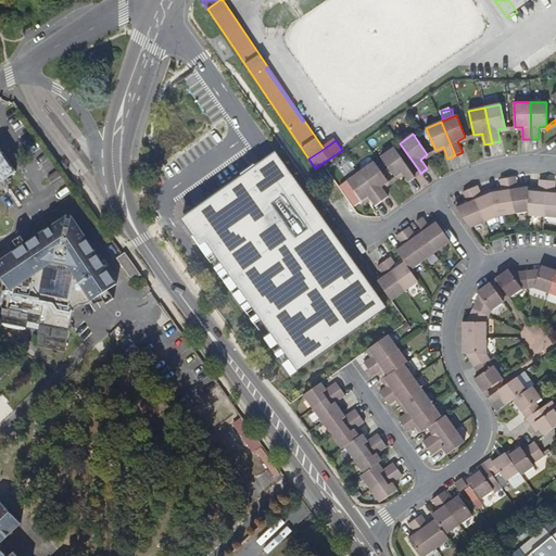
[(414,175),(394,148),(380,156),(395,177),(402,173),(404,175),(408,182),(415,177),(414,175)]
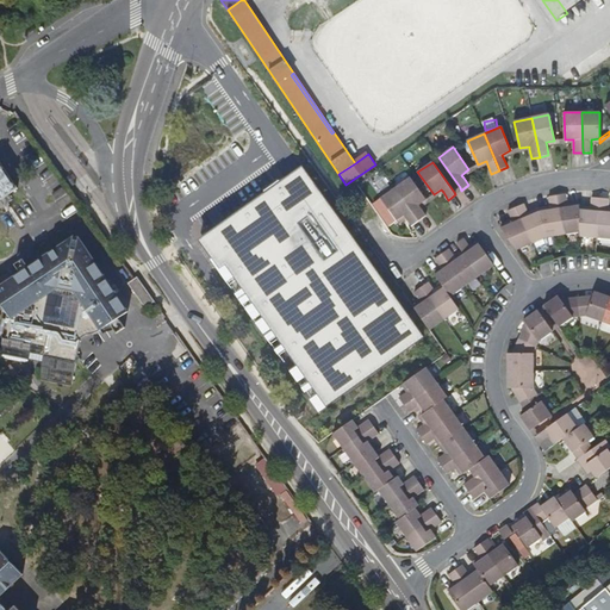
[(16,190),(0,165),(0,199),(6,195),(16,190)]
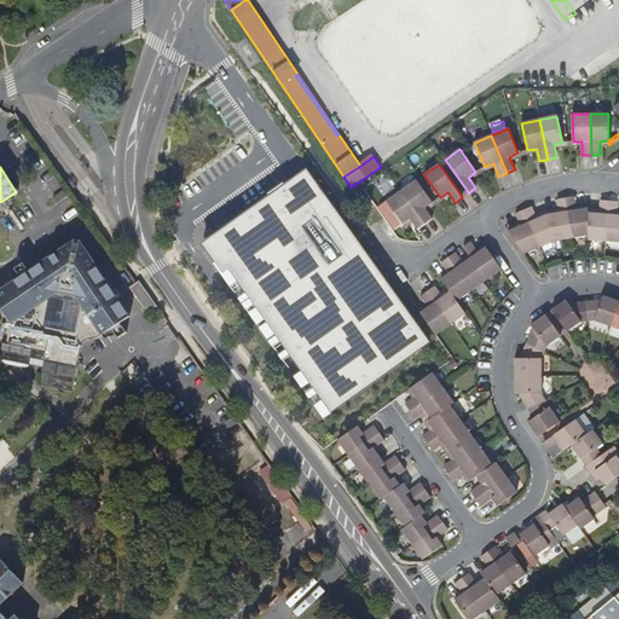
[(429,341),(358,241),(305,167),(202,241),(333,409),(429,341)]
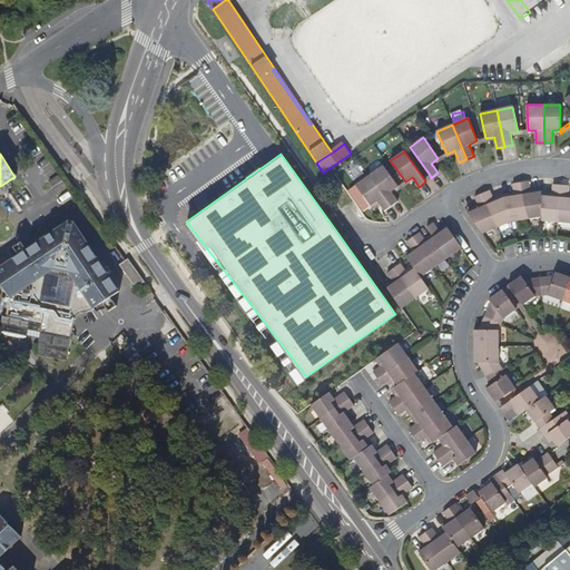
[(433,166),(443,158),(442,156),(438,158),(431,164),(433,166)]
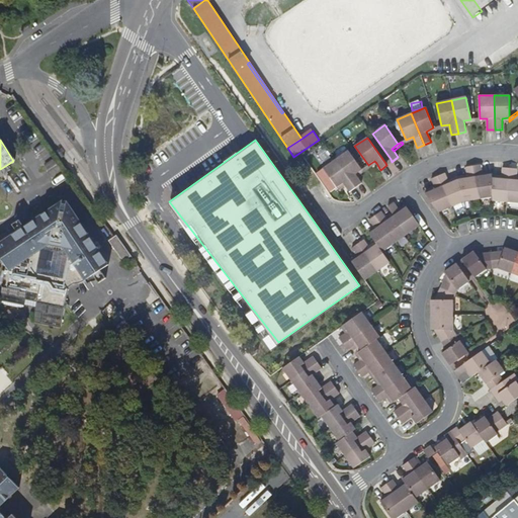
[(361,170),(348,151),(336,160),(356,187),(362,183),(357,177),(356,174),(361,170)]
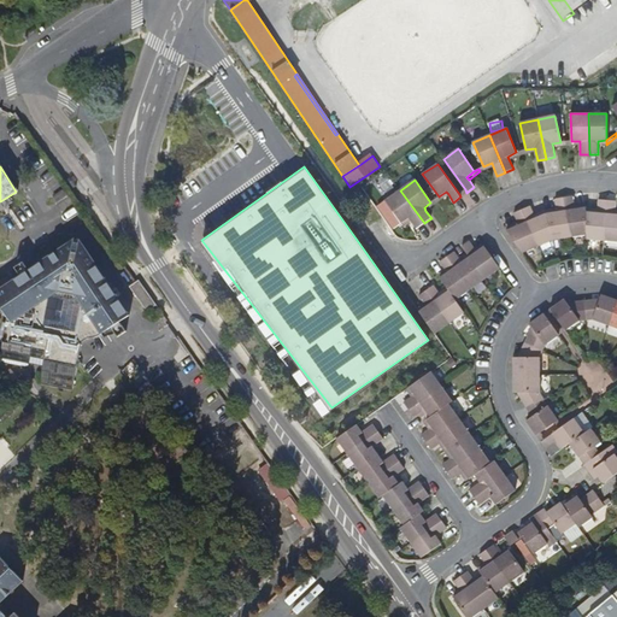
[(424,223),(400,191),(386,200),(401,223),(409,218),(411,221),(416,229),(424,223)]
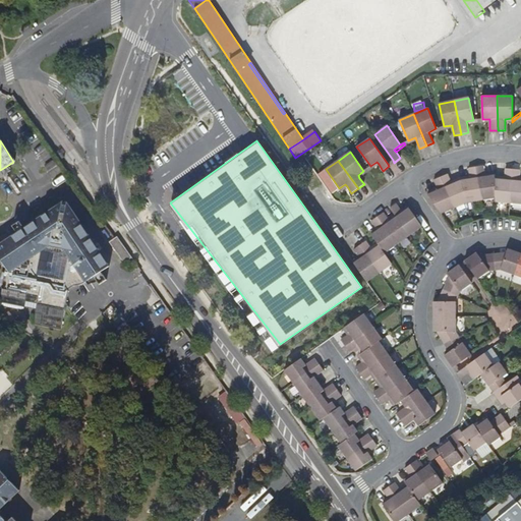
[(369,171),(379,164),(377,162),(370,166),(367,168),(369,171)]
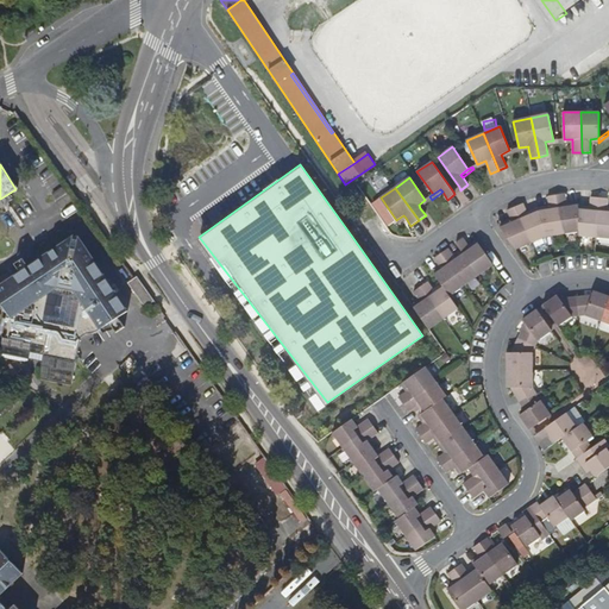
[(578,209),(578,205),(567,207),(566,203),(565,194),(557,195),(563,234),(579,232),(578,209)]
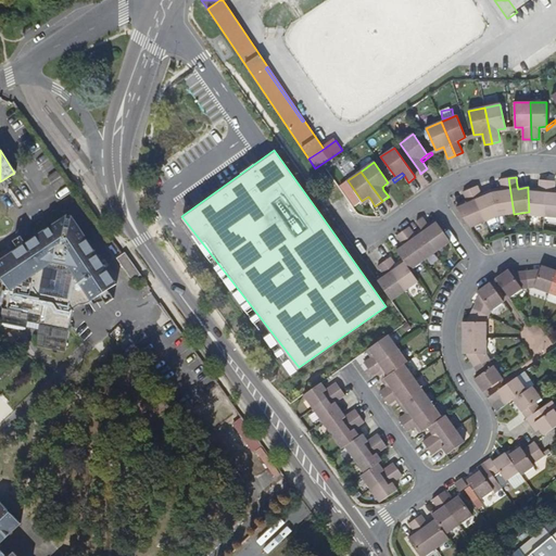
[(0,188),(9,182),(5,178),(0,181),(0,188)]
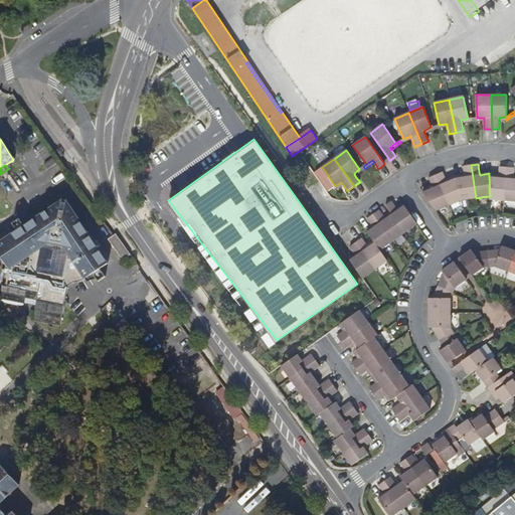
[(476,198),(471,165),(464,166),(465,174),(465,177),(456,179),(462,200),(476,198)]
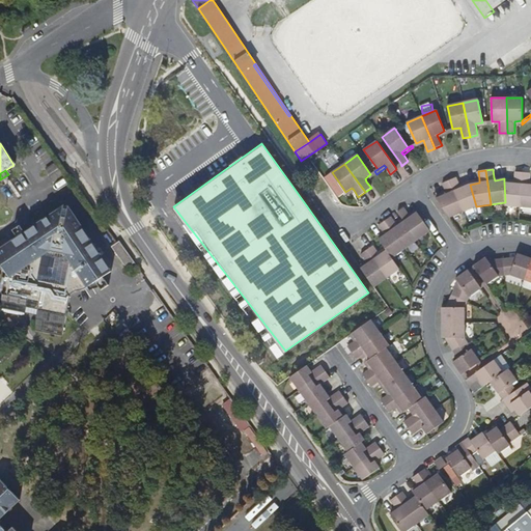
[(366,182),(376,174),(374,171),(370,174),(365,178),(366,182)]
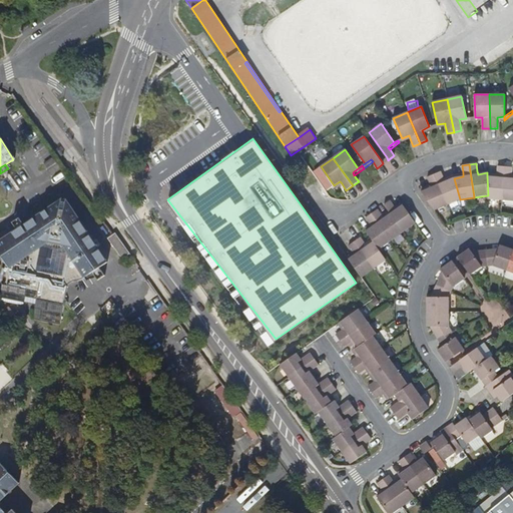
[(502,200),(505,167),(498,166),(497,173),(497,177),(487,176),(488,195),(488,198),(502,200)]
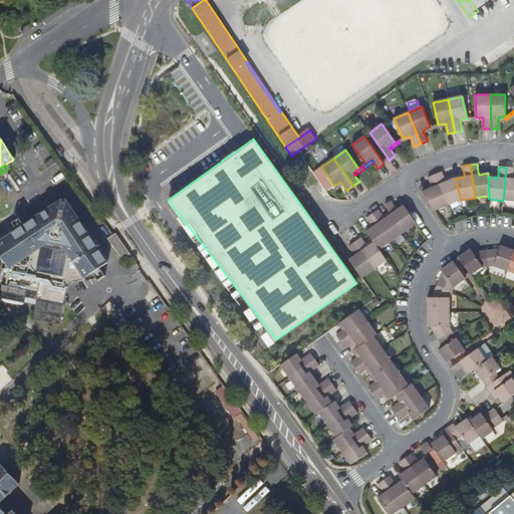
[(513,201),(513,179),(513,176),(513,168),(506,168),(503,201),(513,201)]
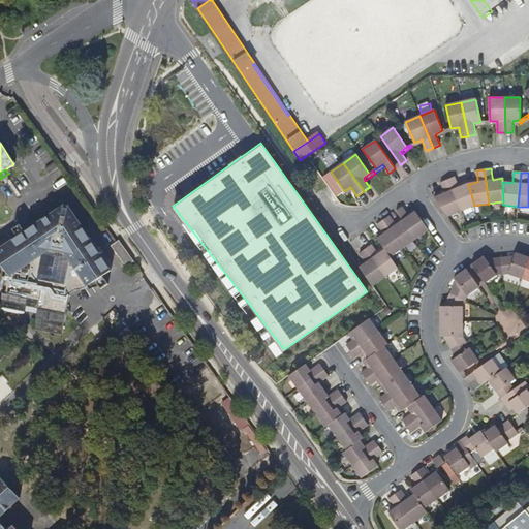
[(474,206),(468,184),(459,187),(458,184),(455,177),(447,180),(461,211),(474,206)]
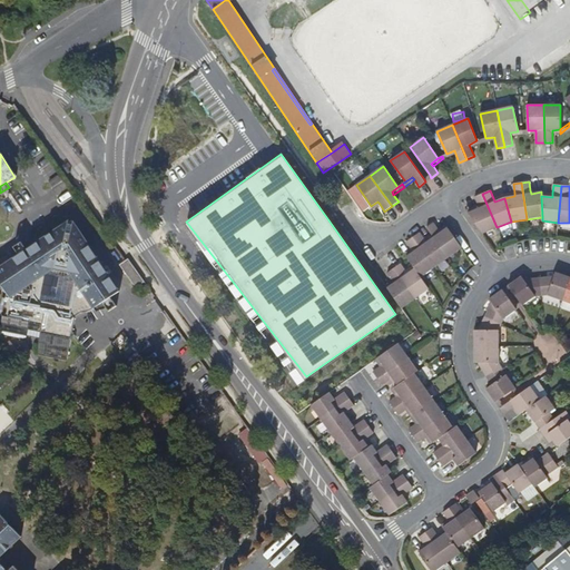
[(497,227),(482,194),(475,197),(478,205),(480,208),(468,213),(482,234),(497,227)]
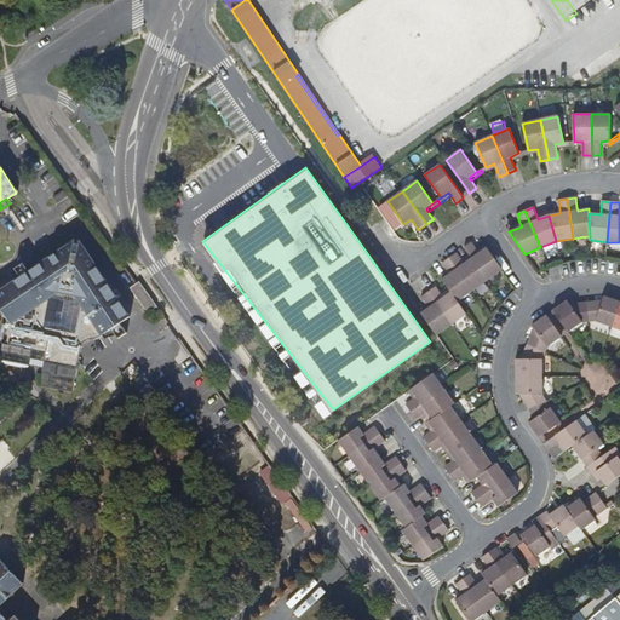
[(136,322),(81,237),(0,290),(0,302),(10,317),(0,355),(0,362),(29,371),(33,359),(46,362),(39,388),(73,396),(89,352),(87,349),(92,345),(98,345),(102,344),(107,342),(136,322)]
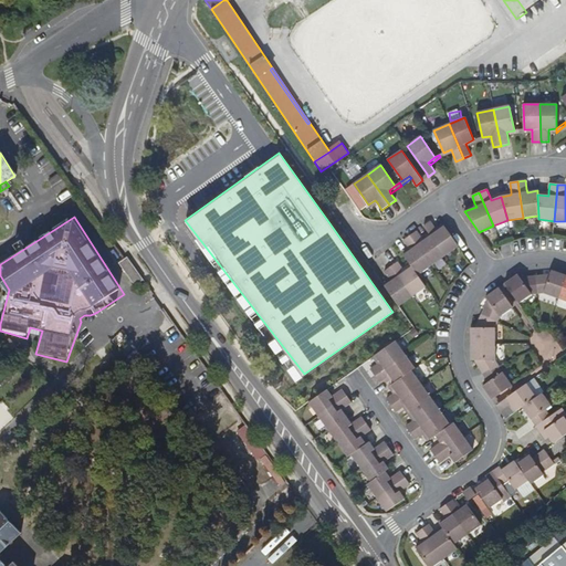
[(459,247),(444,227),(438,231),(436,229),(430,221),(423,226),(429,233),(430,236),(444,255),(459,247)]
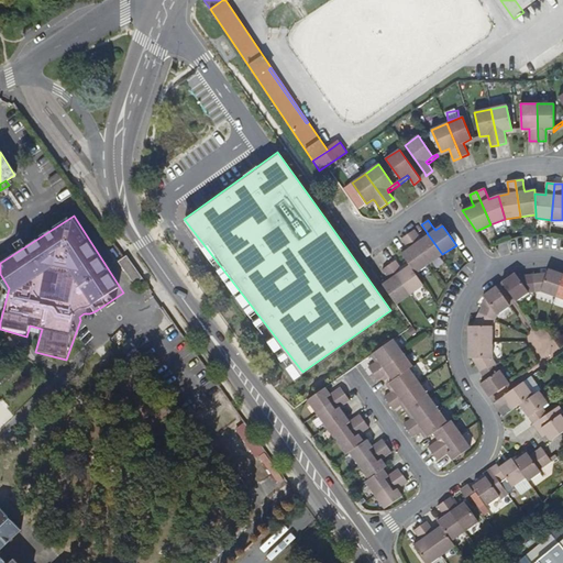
[(496,234),(504,232),(500,222),(494,224),(496,234)]
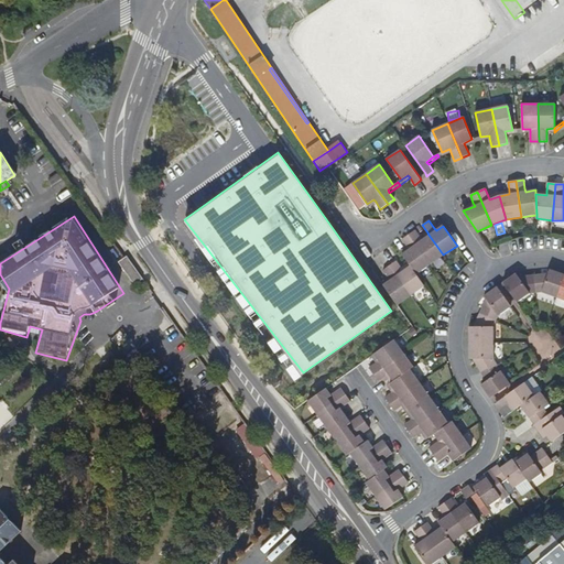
[(443,255),(429,235),(422,240),(421,237),(415,230),(409,235),(430,264),(443,255)]
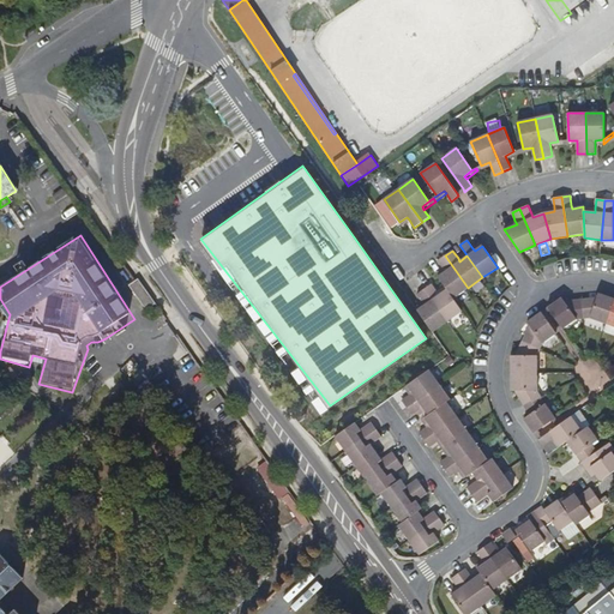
[(468,288),(445,256),(438,260),(444,269),(446,271),(438,277),(445,287),(446,289),(453,299),(468,288)]
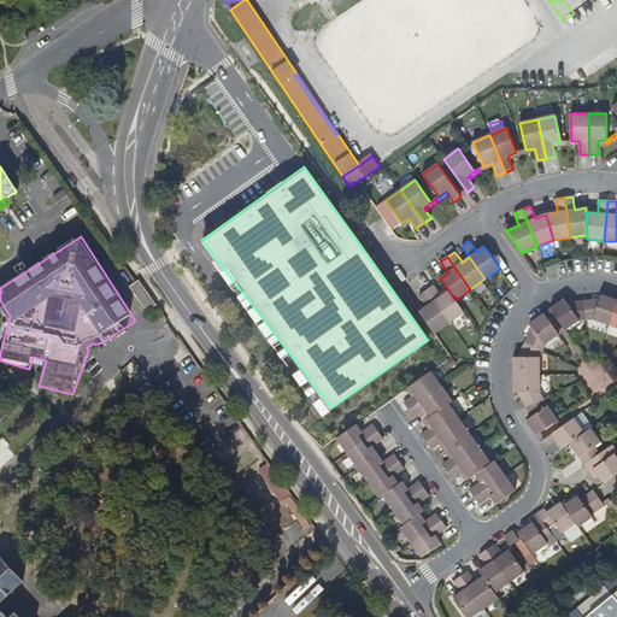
[(153,300),(141,278),(135,281),(131,283),(144,305),(151,301),(153,300)]
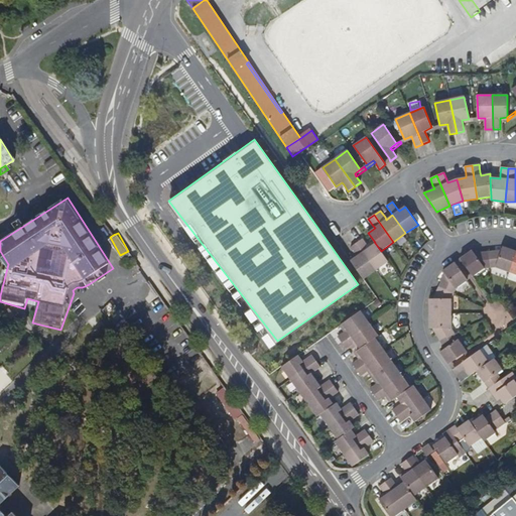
[(381,251),(375,243),(369,248),(367,245),(363,239),(357,243),(376,270),(388,261),(381,251)]
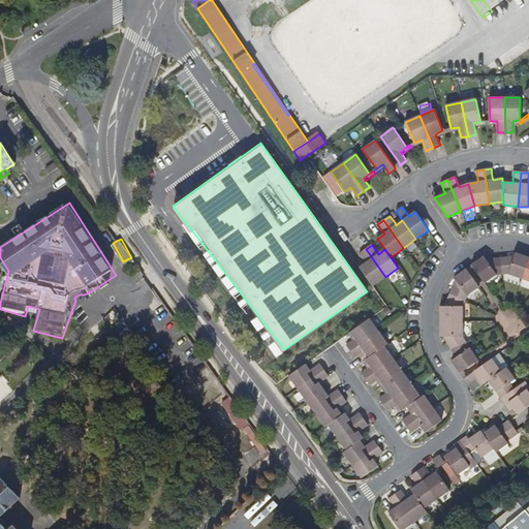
[(385,277),(366,249),(360,253),(364,260),(366,262),(360,268),(372,286),(385,277)]
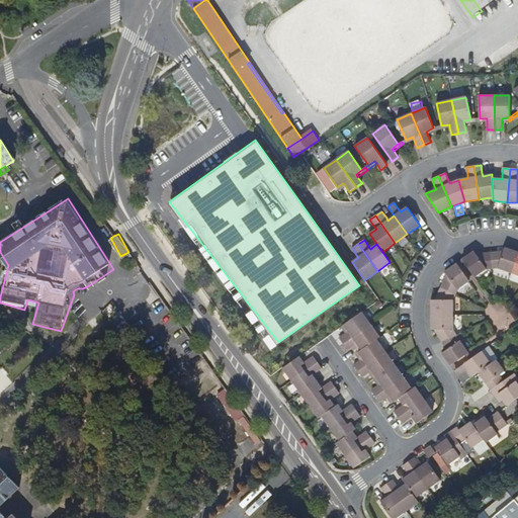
[(512,273),(517,254),(517,252),(509,249),(505,248),(504,251),(491,253),(492,268),(497,268),(512,273)]
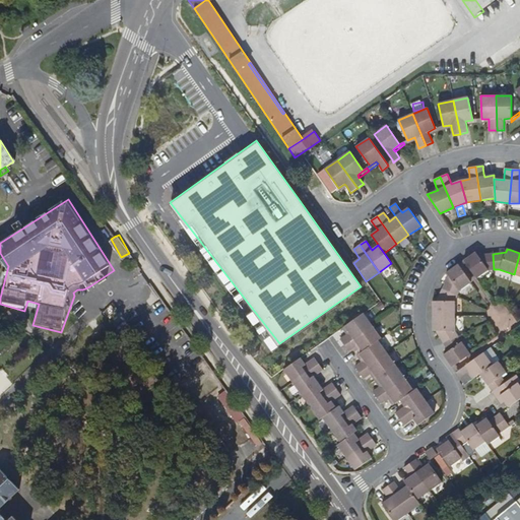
[(494,269),(493,254),(477,255),(475,252),(471,255),(463,261),(465,263),(474,276),(476,278),(489,270),(494,269)]
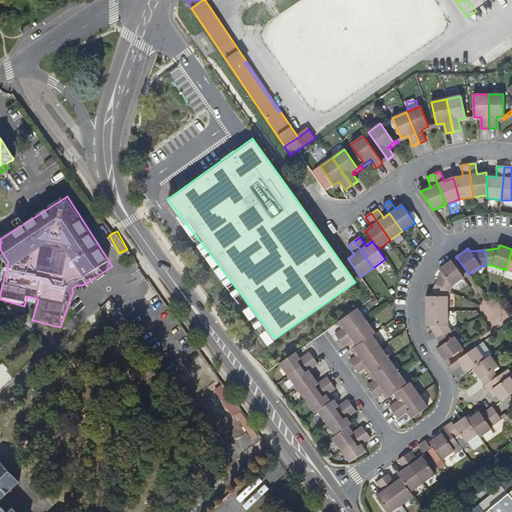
[(453,263),(452,260),(444,266),(439,269),(442,272),(436,285),(450,291),(452,286),(464,278),(462,275),(453,263)]
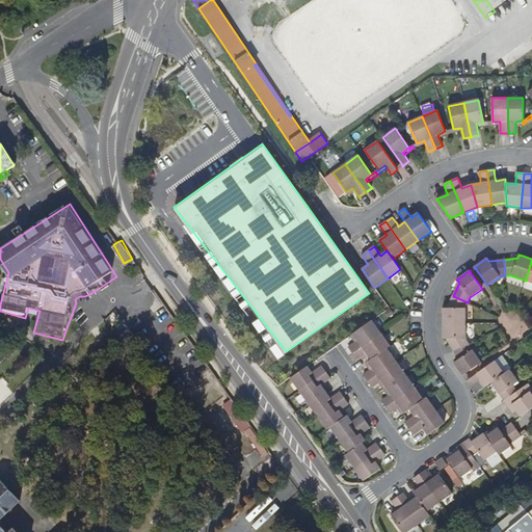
[(466,323),(466,308),(468,302),(453,296),(447,309),(443,309),(443,311),(443,323),(466,323)]
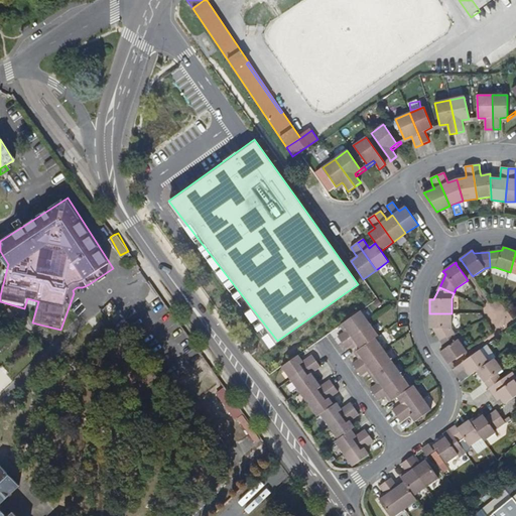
[(342,343),(369,324),(361,310),(342,324),(347,331),(345,333),(338,337),(342,343)]
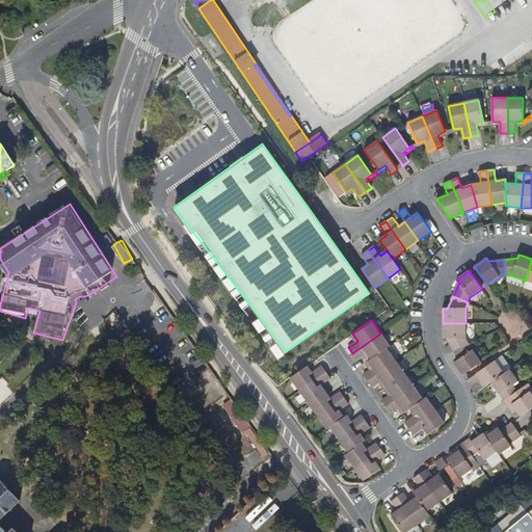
[(466,338),(466,323),(443,323),(443,335),(443,338),(446,339),(454,351),(469,344),(466,338)]
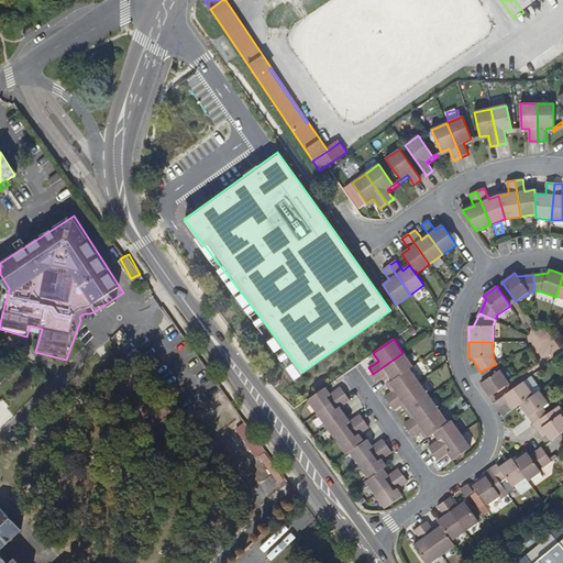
[(409,368),(412,366),(403,353),(373,374),(377,381),(385,375),(387,373),(393,381),(409,368)]
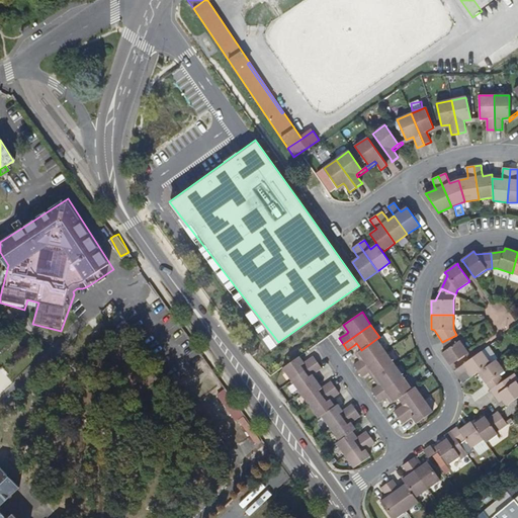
[(383,334),(390,344),(403,336),(397,326),(383,334)]
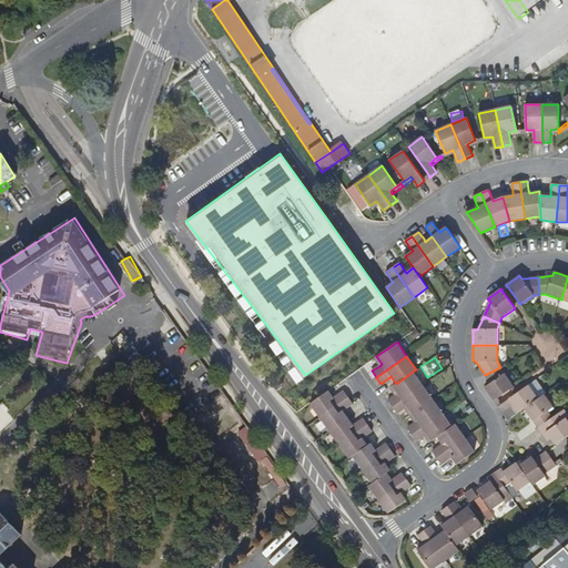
[(511,388),(514,387),(505,375),(500,367),(485,375),(489,384),(485,387),(490,396),(494,401),(497,399),(511,388)]
